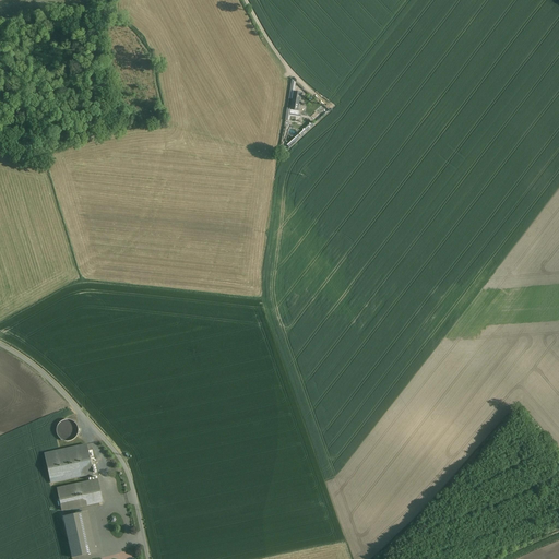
[(302,93),(294,92),(290,114),(299,115),(302,93)]
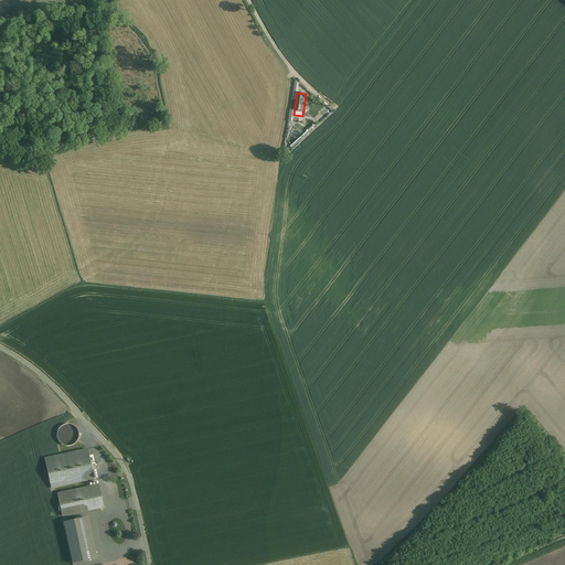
[(321,112),(316,115),(320,121),(326,118),(321,112)]
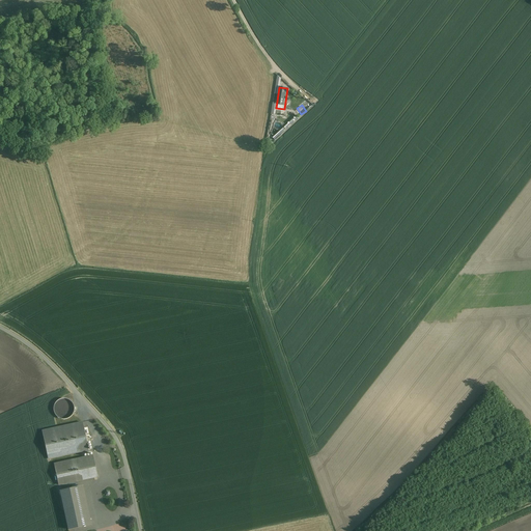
[(277,140),(300,118),(298,115),(280,131),(277,128),(271,133),(277,140)]
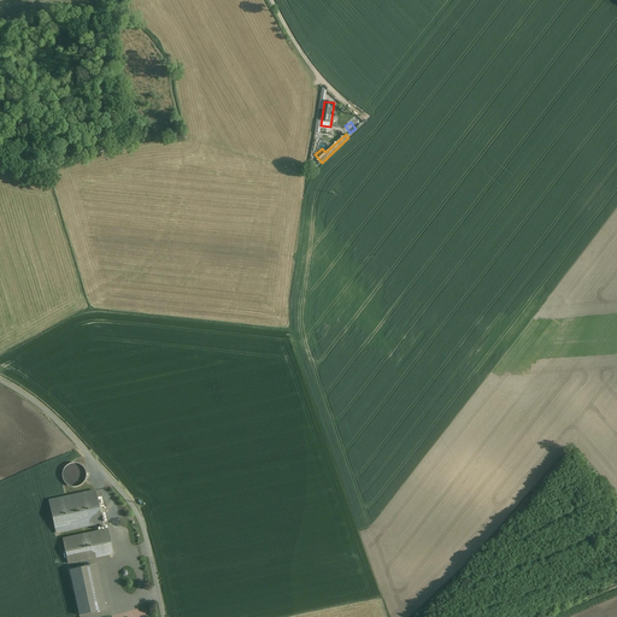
[(63,474),(63,476),(63,479),(63,480),(64,482),(65,483),(66,485),(69,486),(70,487),(72,487),(75,487),(76,487),(78,487),(81,486),(82,485),(83,483),(84,481),(86,480),(86,477),(87,476),(86,474),(86,471),(84,470),(83,468),(82,466),(81,465),(78,464),(77,464),(75,463),(74,463),(71,464),(69,464),(68,465),(66,466),(64,468),(64,470),(63,472),(63,474)]
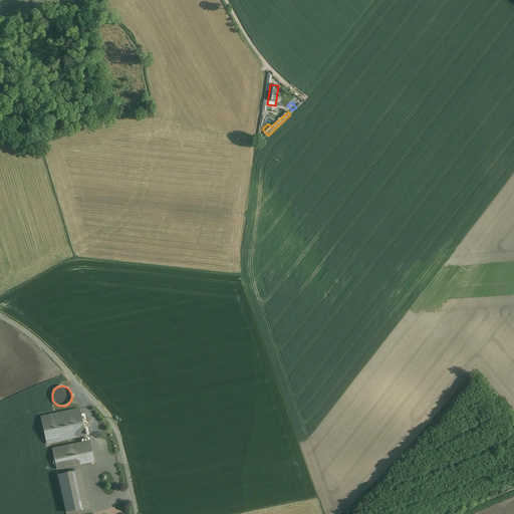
[(47,444),(85,436),(80,410),(41,418),(47,444)]
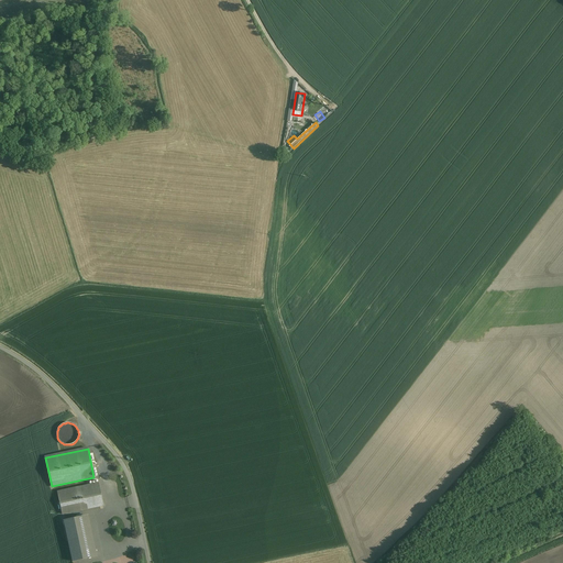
[(98,483),(57,492),(63,515),(103,506),(98,483)]
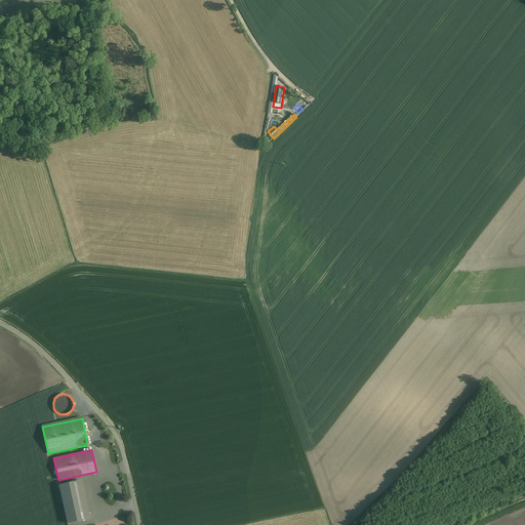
[(82,481),(59,486),(68,524),(90,519),(82,481)]
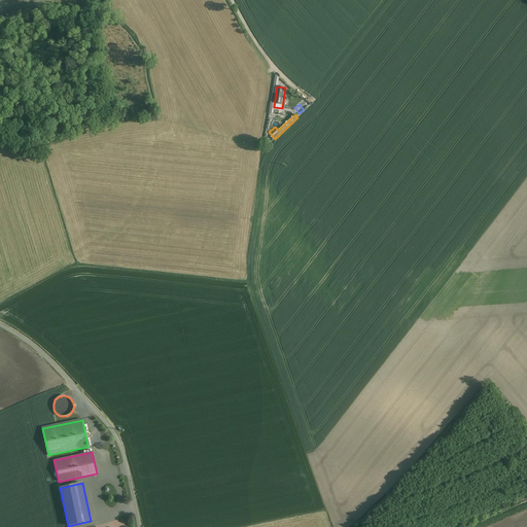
All buildings are outlined.
